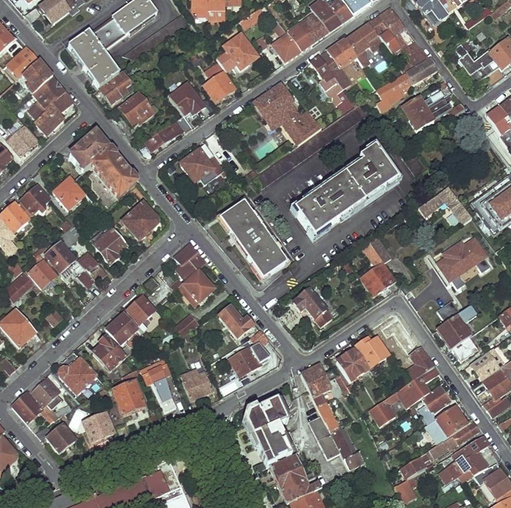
[(49,0),(40,6),(53,23),(70,10),(62,0),(49,0)]
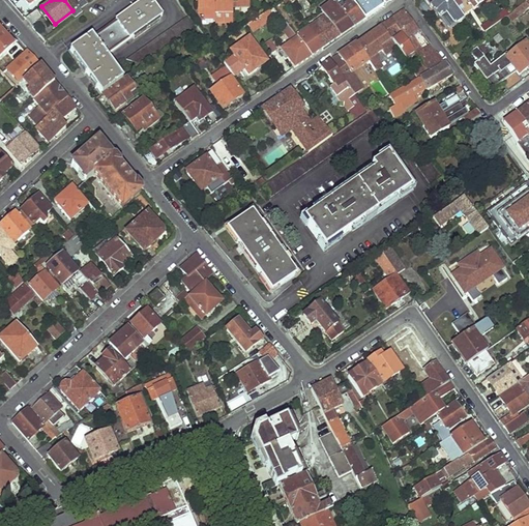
[(77,2),(75,0),(64,0),(72,10),(79,5),(77,2)]
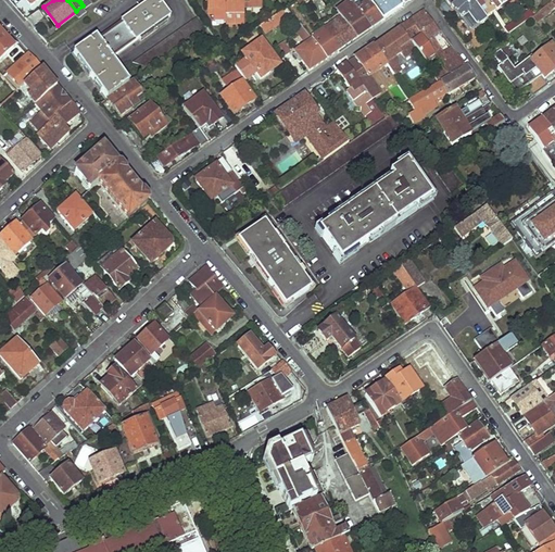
[(75,51),(110,96),(131,79),(113,55),(169,12),(161,0),(147,0),(122,19),(123,22),(100,38),(96,34),(75,51)]
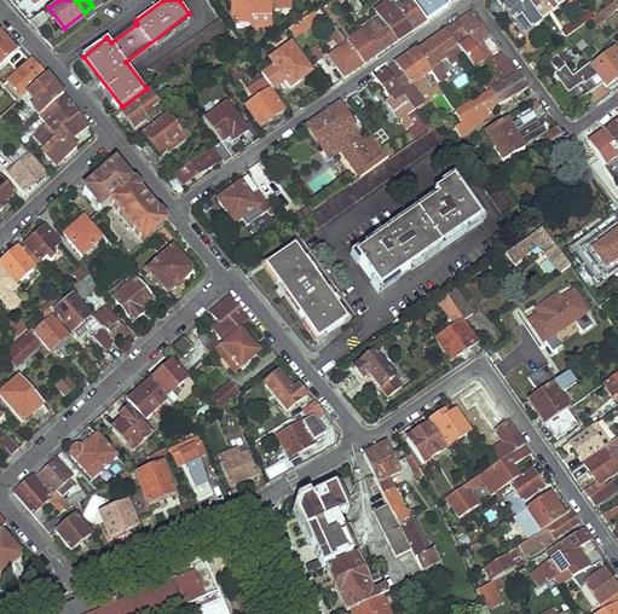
[(252,25),(271,25),(272,6),(292,5),(292,0),(230,0),(231,16),(237,16),(237,21),(252,21),(252,25)]
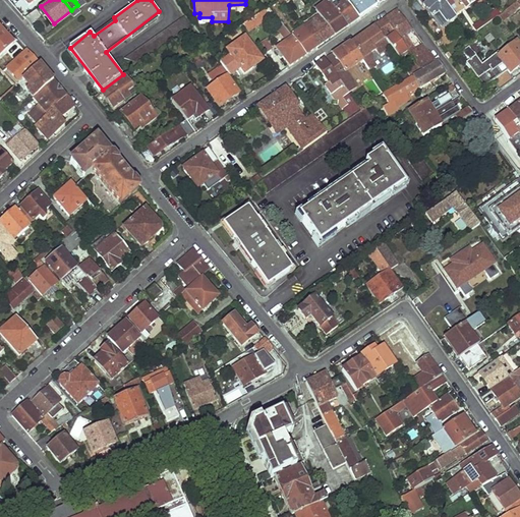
[(306,52),(319,43),(305,23),(296,29),(278,5),(285,0),(275,0),(269,4),(306,52)]
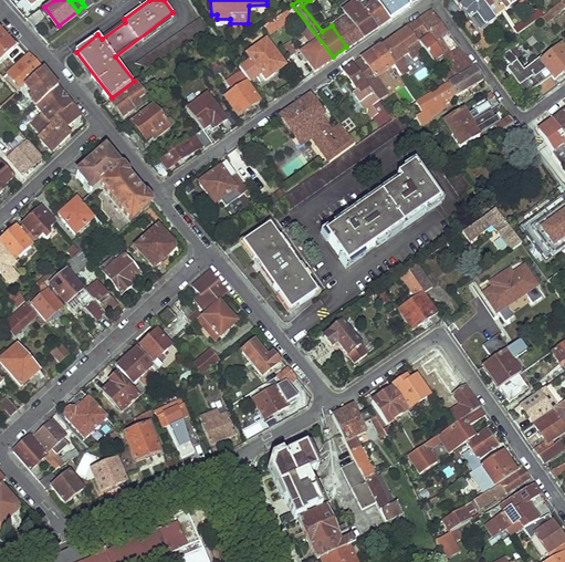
[(378,24),(390,16),(378,0),(369,0),(364,4),(378,24)]
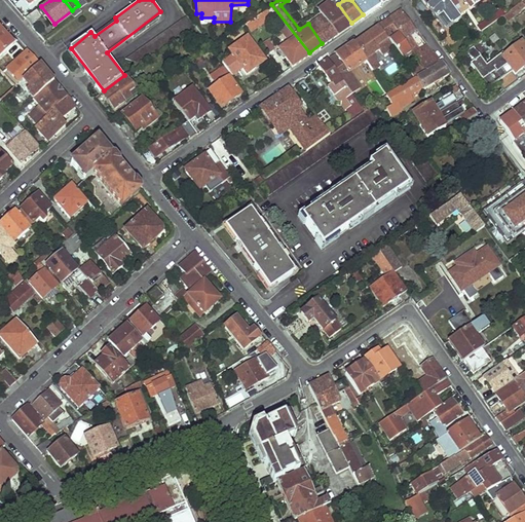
[(363,14),(370,8),(363,0),(351,0),(363,14)]
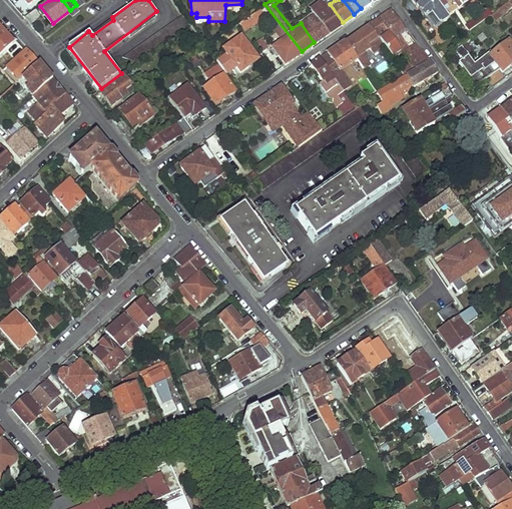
[(417,0),(435,25),(450,15),(440,1),(439,0),(417,0)]
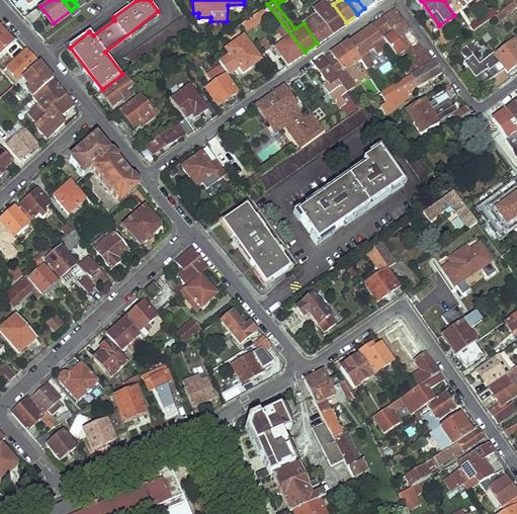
[(500,10),(498,12),(502,17),(516,4),(516,0),(513,0),(500,10)]
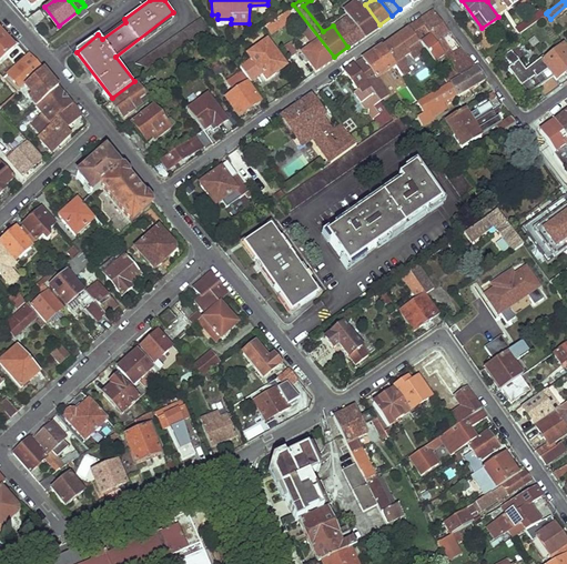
[(365,34),(380,24),(365,4),(355,11),(350,4),(345,8),(348,13),(365,34)]
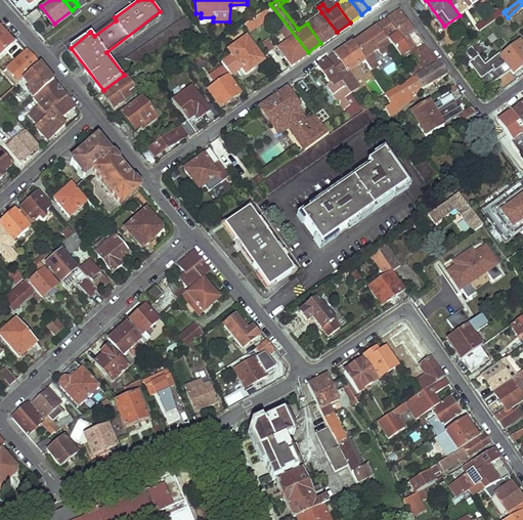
[(75,14),(82,9),(80,5),(79,7),(78,5),(72,10),(75,14)]
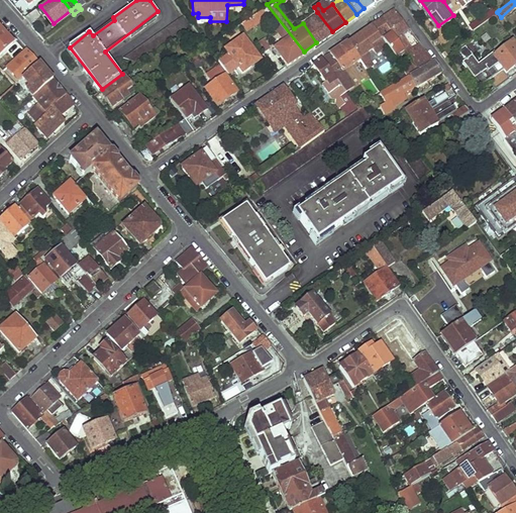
[(25,15),(30,21),(40,12),(36,6),(25,15)]
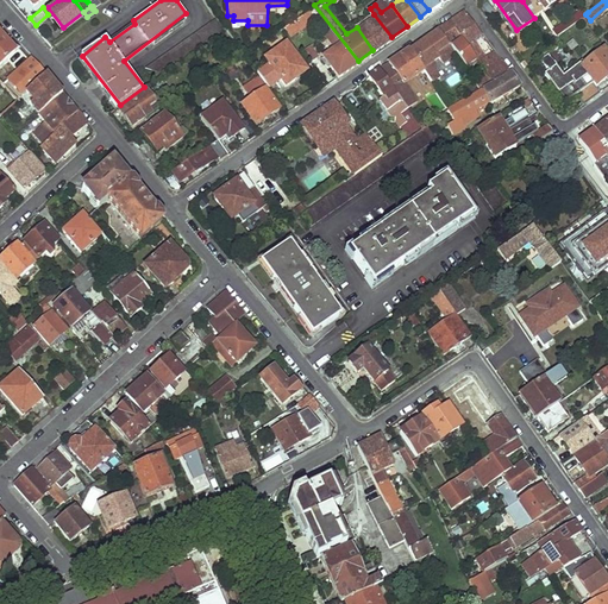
[(490,79),(508,67),(497,50),(488,57),(474,36),(481,30),(464,7),(450,18),(476,56),(490,79)]
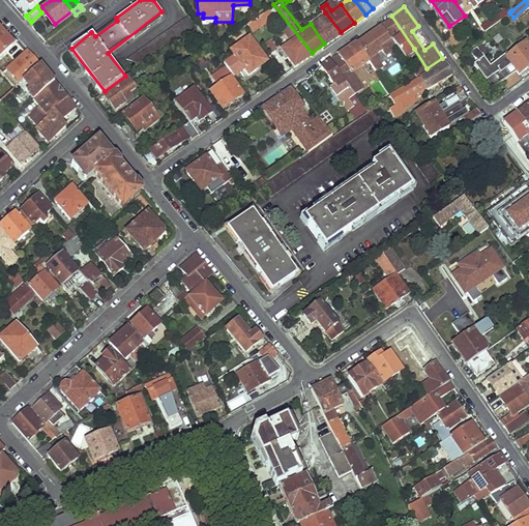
[(491,17),(494,22),(509,10),(506,6),(491,17)]
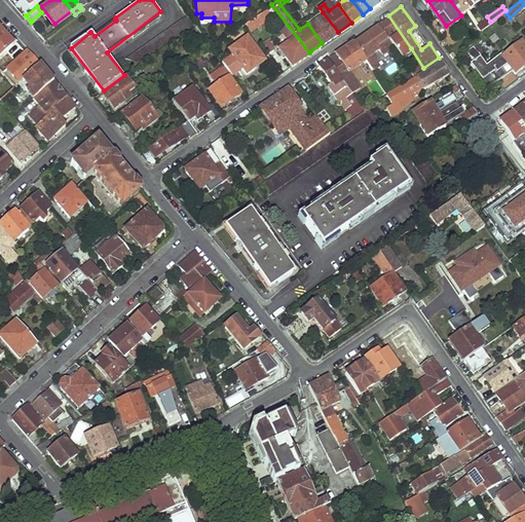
[(248,21),(253,28),(271,14),(266,7),(248,21)]
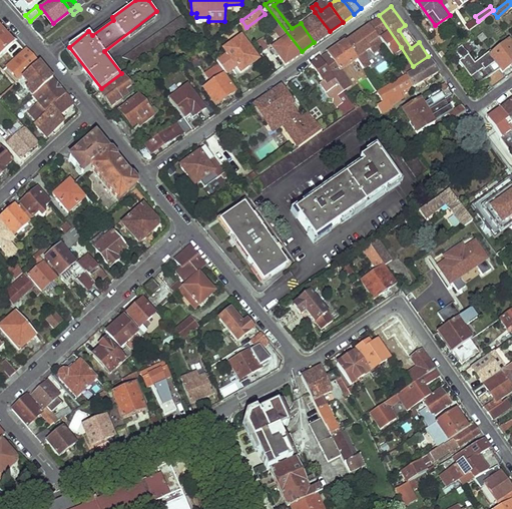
[(301,23),(314,42),(330,31),(315,12),(301,23)]
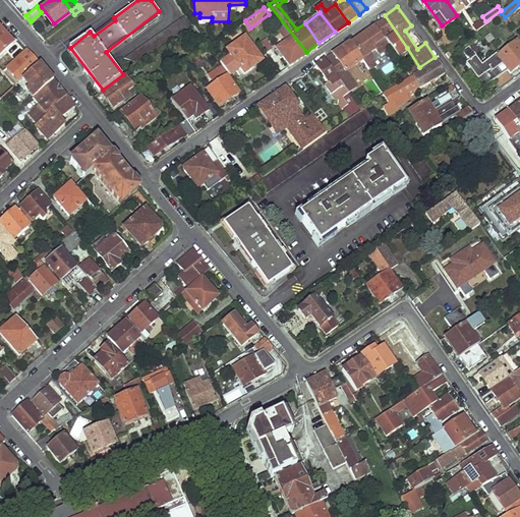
[(127,55),(143,60),(191,25),(183,14),(127,55)]
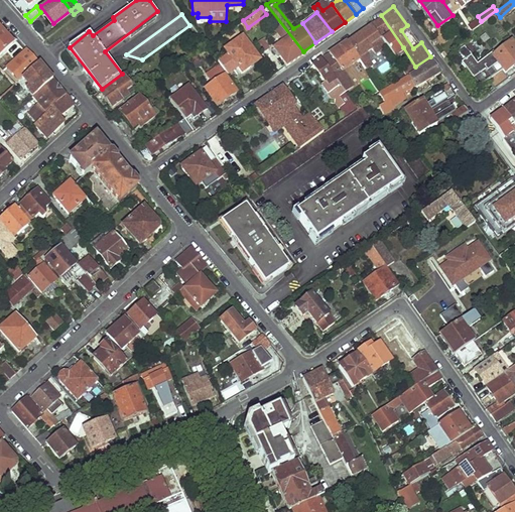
[(387,43),(396,53),(403,47),(381,15),(372,21),(387,43)]
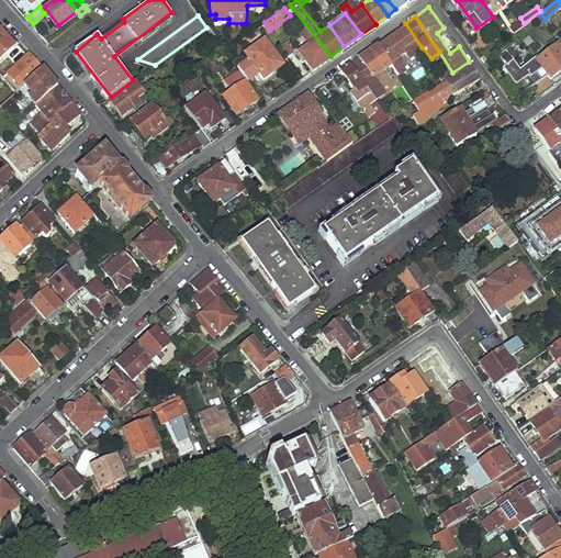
[(391,62),(400,74),(406,68),(397,57),(406,51),(410,56),(422,47),(405,23),(379,42),(391,62)]
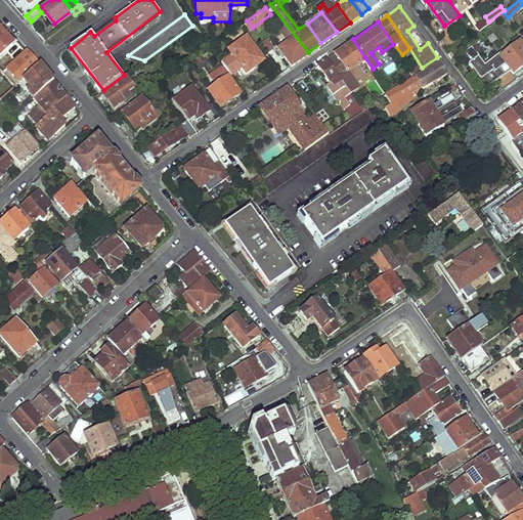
[(308,52),(288,27),(285,24),(279,28),(289,38),(279,46),(293,62),(308,52)]
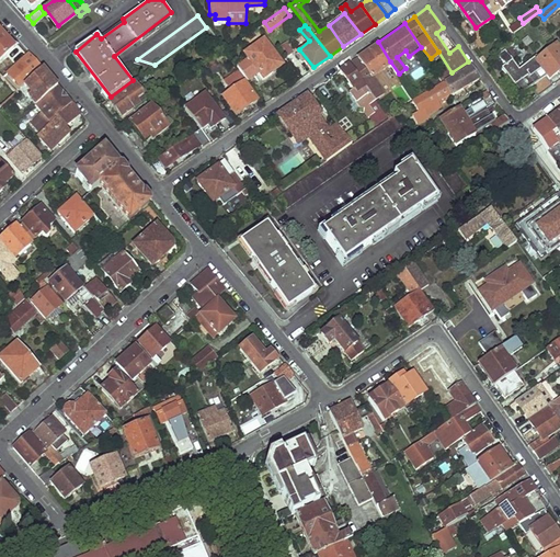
[(0,57),(14,44),(0,27),(0,57)]
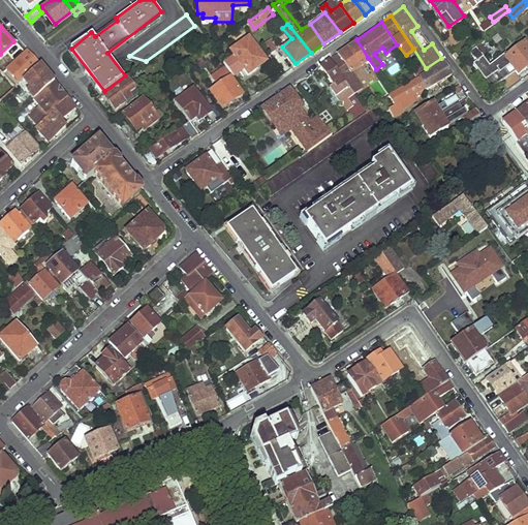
[(420,27),(414,30),(421,43),(427,40),(420,27)]
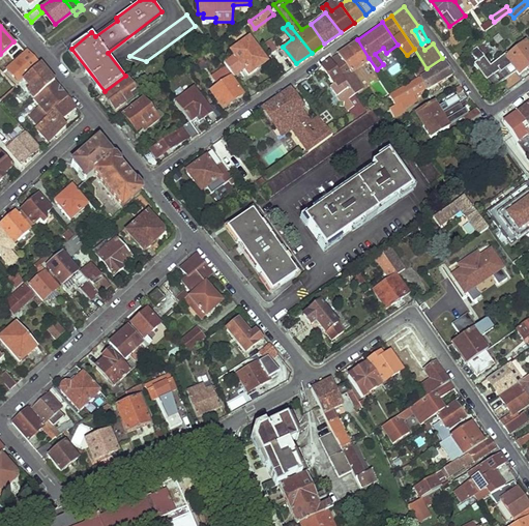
[(264,41),(270,52),(278,47),(271,36),(264,41)]
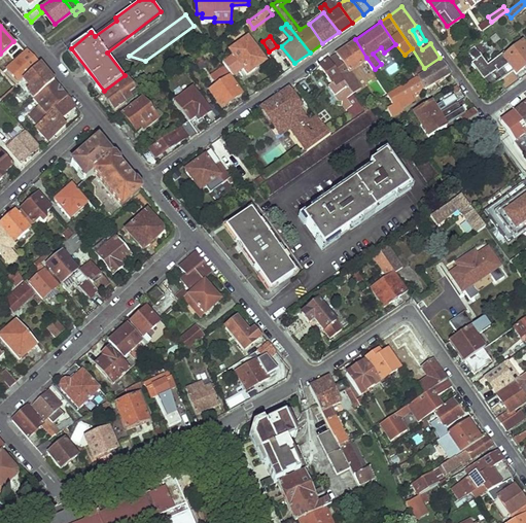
[(264,58),(251,40),(250,41),(247,37),(232,48),(235,53),(223,61),(225,63),(232,71),(242,64),(247,70),(264,58)]
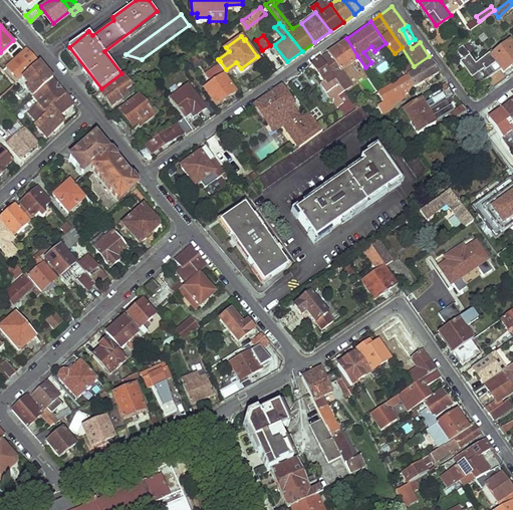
[(328,51),(342,67),(357,56),(346,38),(328,51)]
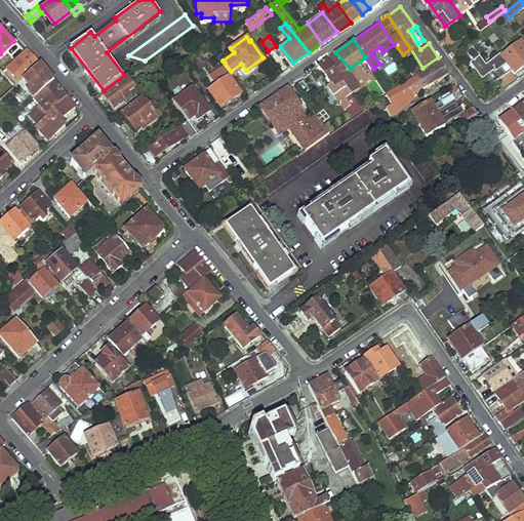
[(523,43),(521,40),(502,55),(513,69),(515,71),(523,64),(523,43)]
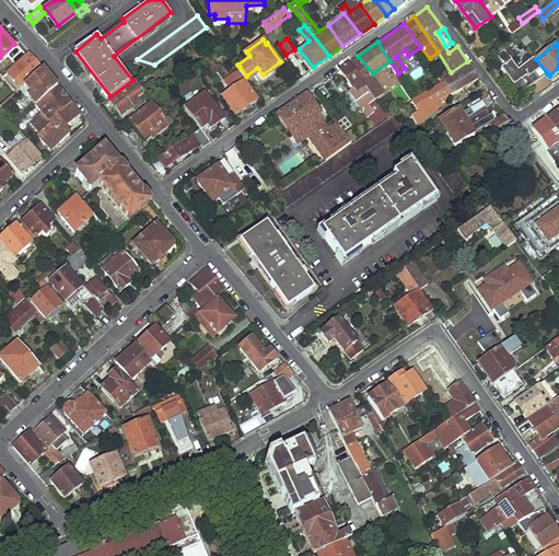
[(8,71),(22,85),(26,81),(43,66),(30,50),(8,71)]
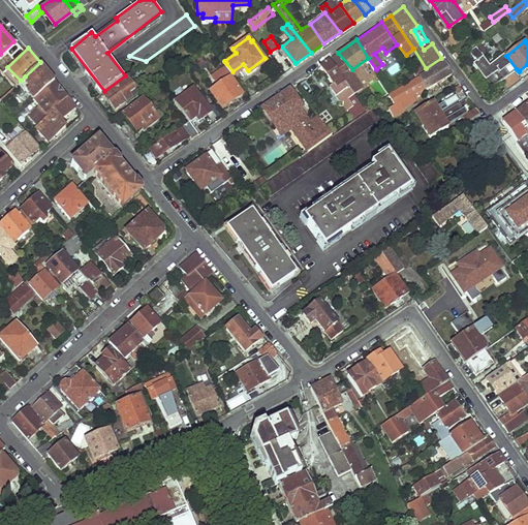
[(330,59),(354,92),(364,86),(352,69),(338,53),(330,59)]
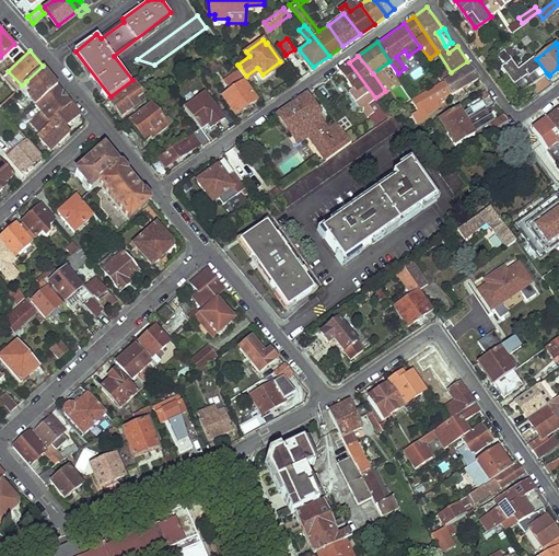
[(513,58),(502,66),(521,91),(547,73),(536,59),(534,57),(520,67),(513,58)]
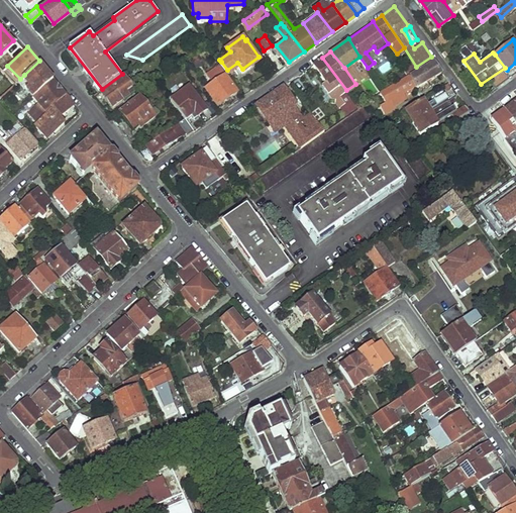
[(322,58),(313,64),(328,83),(330,85),(327,88),(342,108),(347,104),(346,103),(342,97),(348,92),(346,90),(322,58)]
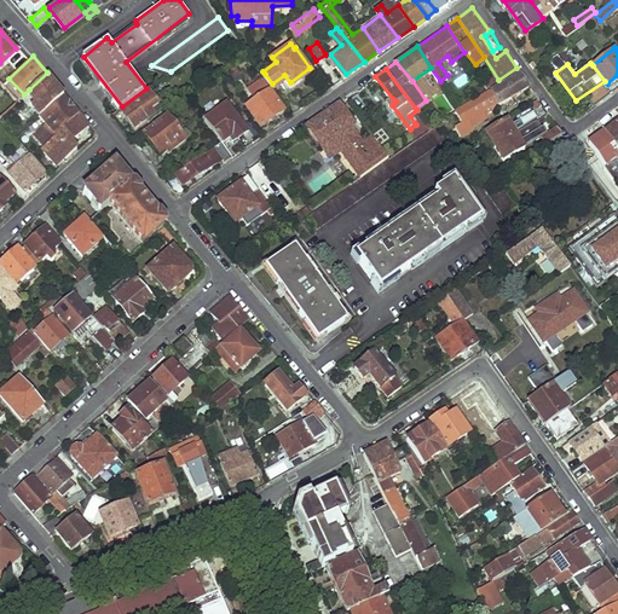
[(458,109),(465,119),(484,106),(496,99),(498,102),(529,84),(519,70),(463,105),(463,106),(458,109)]
